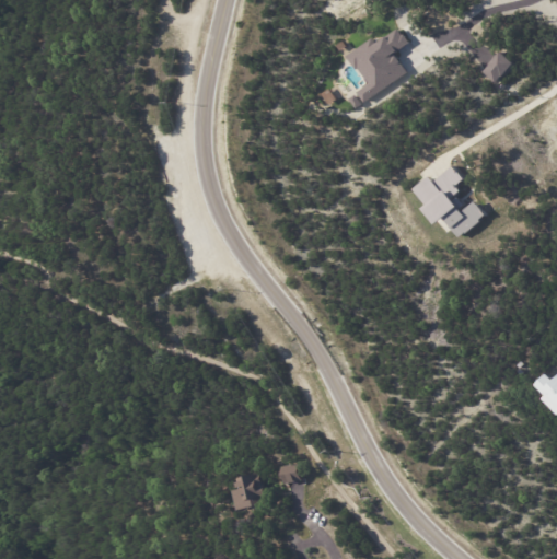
[(346,54),(364,84),(355,91),(360,101),(405,73),(393,53),(408,43),(398,27),(373,43),(371,38),(346,54)]
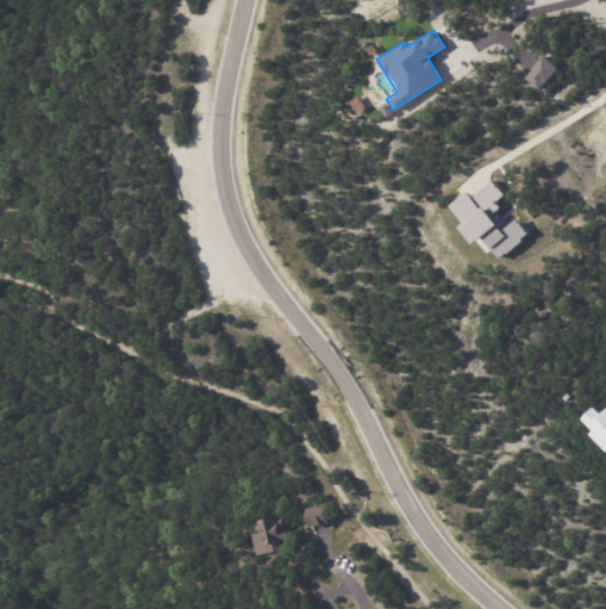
[(537,89),(556,68),(542,55),(523,76),(537,89)]
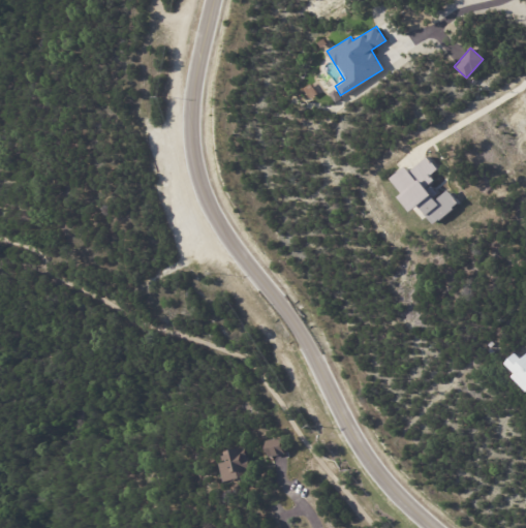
[(389,178),(413,211),(419,206),(432,223),(458,204),(447,189),(438,196),(428,184),(434,180),(430,174),(435,169),(426,156),(408,169),(405,166),(389,178)]
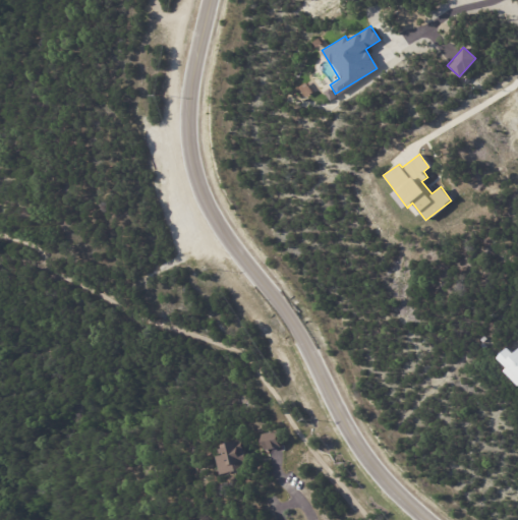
[(474,344),(482,337),(490,344),(481,352),(474,344)]
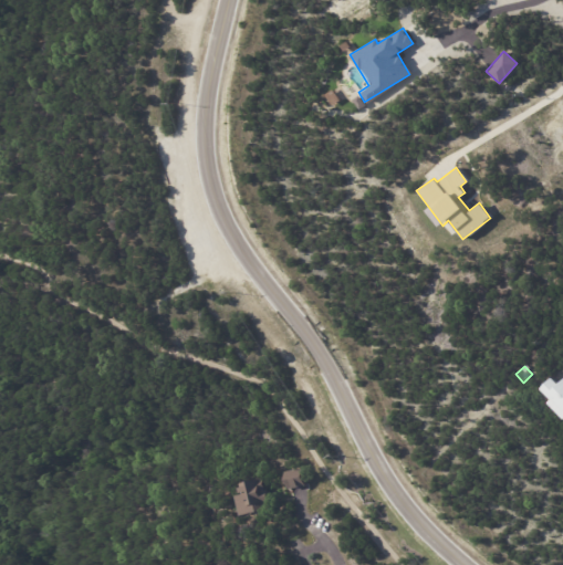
[(562,419),(562,420),(546,404),(551,399),(550,399),(552,397),(543,388),(552,379),(559,386),(562,382),(562,419)]
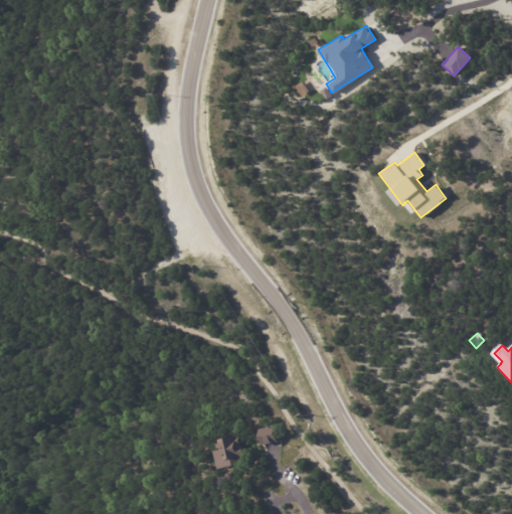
[(278,442),(267,444),(264,427),(279,424),(283,440),(278,442)]
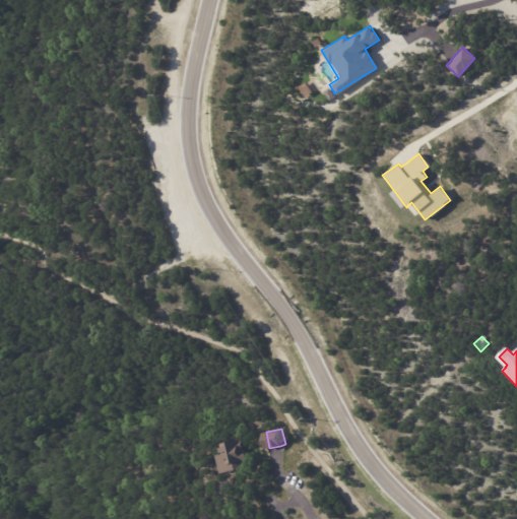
[(254,455),(254,458),(249,459),(250,466),(225,472),(221,454),(229,452),(227,442),(246,438),(247,441),(248,441),(250,451),(253,450),(254,455)]
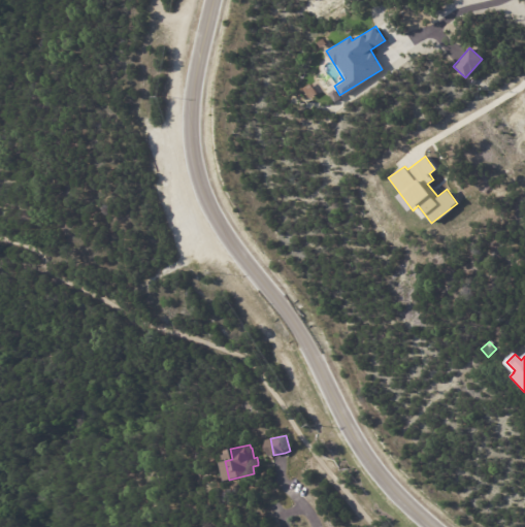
All buildings are outlined.
